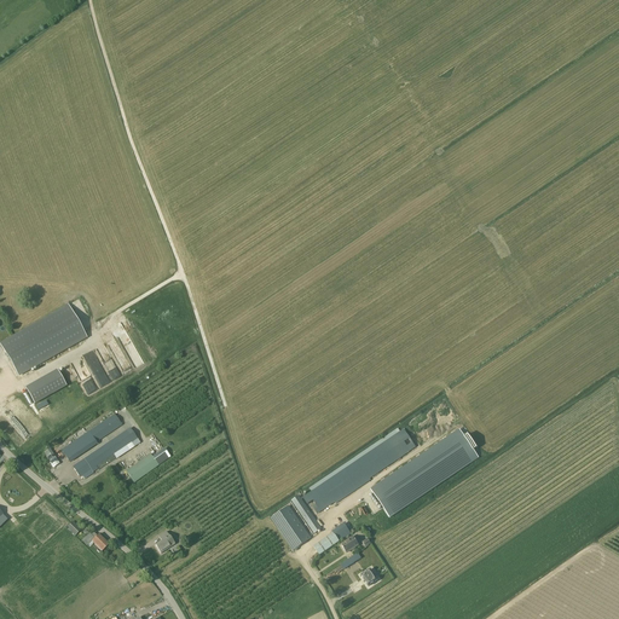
[(68,306),(0,343),(18,376),(86,337),(68,306)]
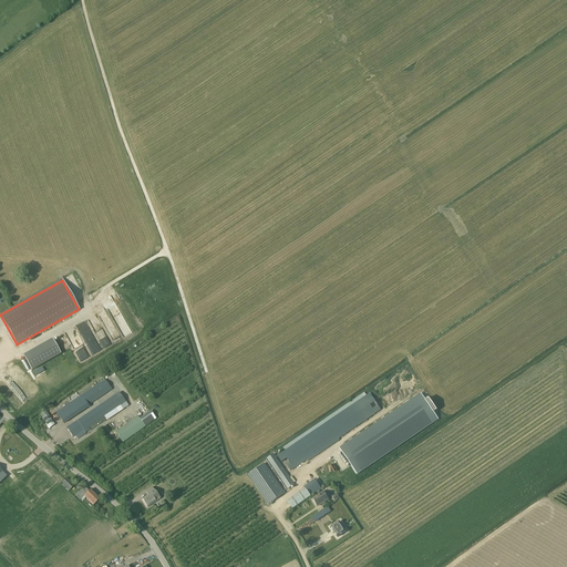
[(89,320),(99,340),(105,336),(96,317),(89,320)]
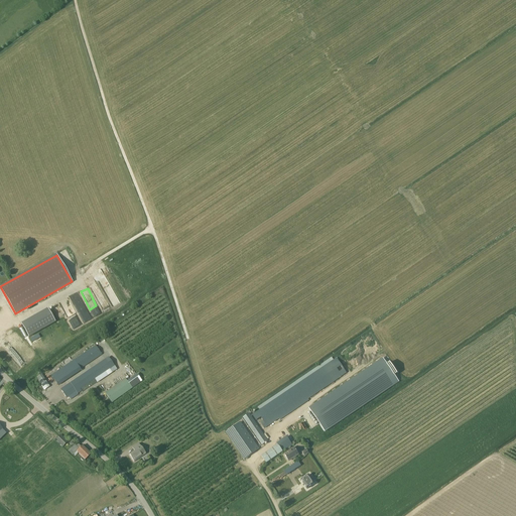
[(28,337),(33,335),(25,321),(21,324),(28,337)]
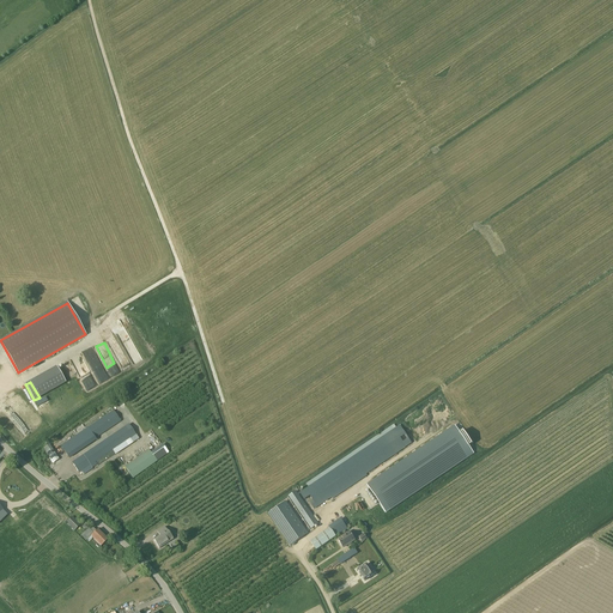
[(96,441),(95,438),(121,422),(114,411),(61,445),(68,459),(96,441)]
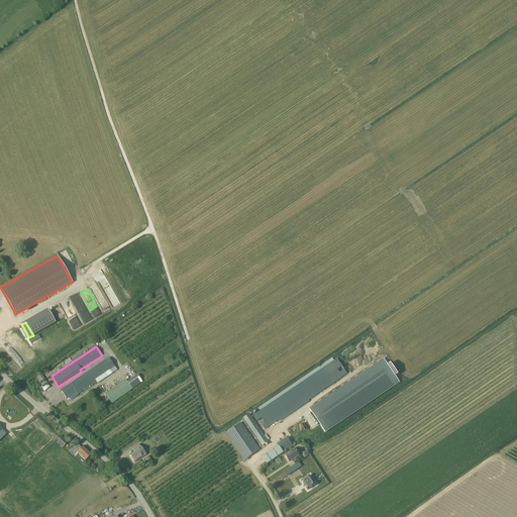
[(382,357),(308,407),(324,431),(398,381),(394,374),(397,372),(390,362),(387,364),(382,357)]
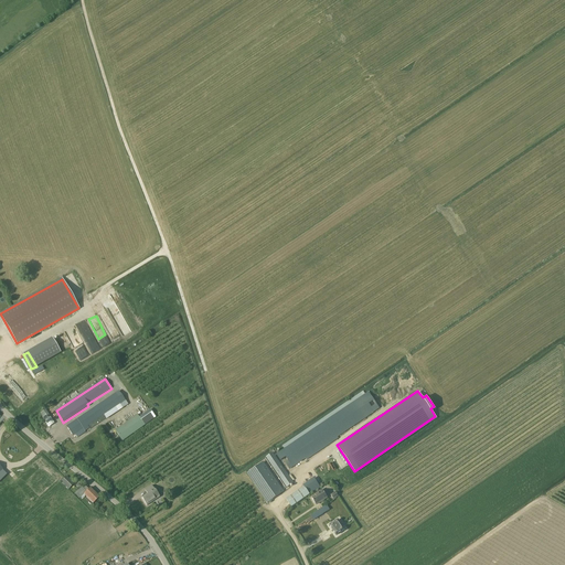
[(104,415),(121,404),(115,394),(66,426),(74,438),(88,428),(89,429),(106,418),(104,415)]
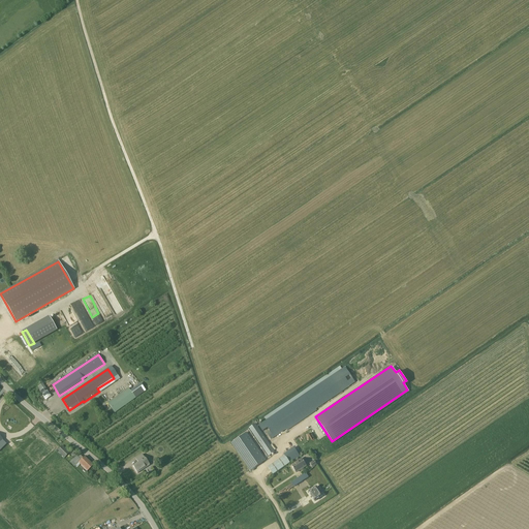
[(339,371),(258,425),(263,432),(266,431),(271,439),(349,386),(339,371)]
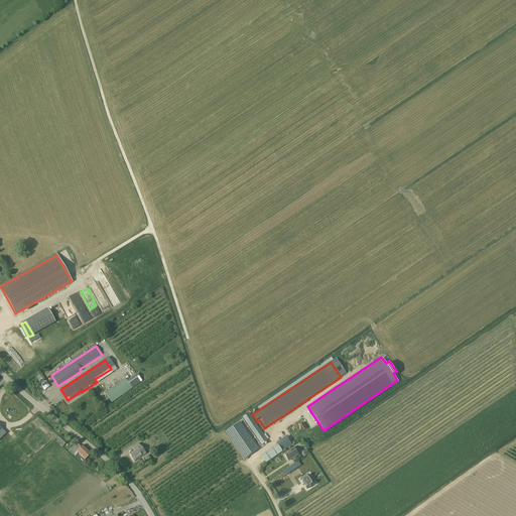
[(49,387),(41,374),(36,378),(45,393),(48,391),(47,389),(49,387)]
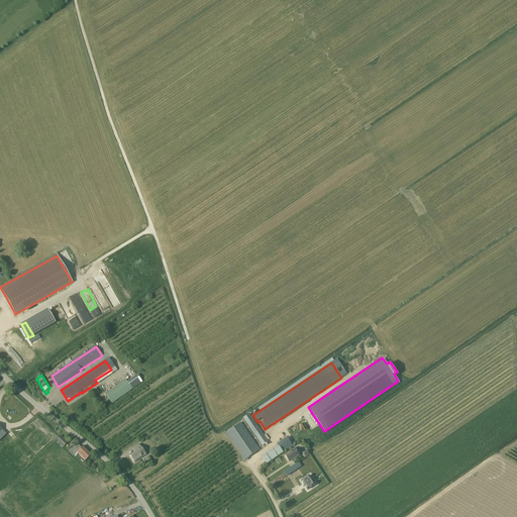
[(125,380),(105,394),(111,404),(132,390),(125,380)]
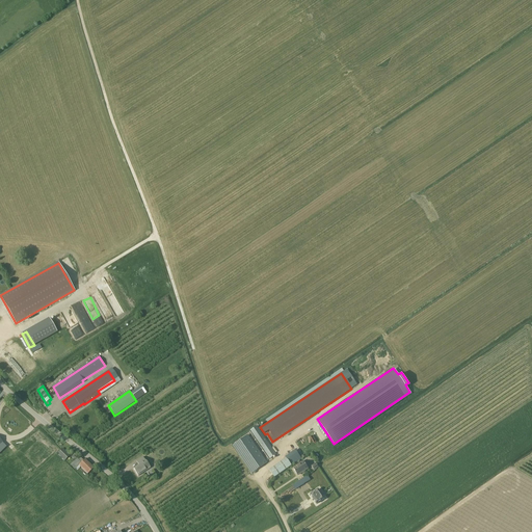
[(250,430),(270,458),(275,455),(257,426),(250,430)]
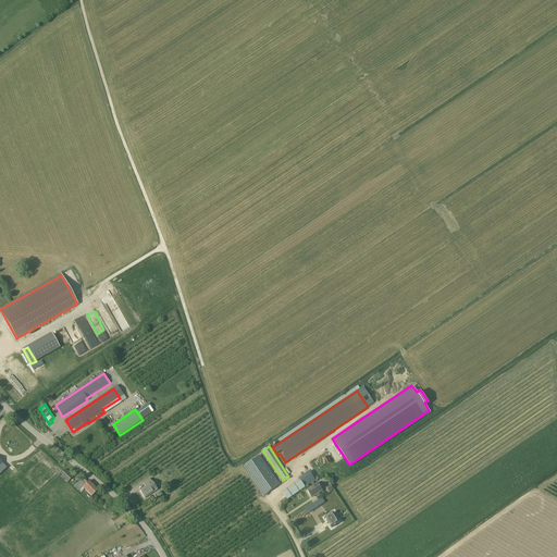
[(40,450),(36,455),(40,459),(46,455),(40,450)]
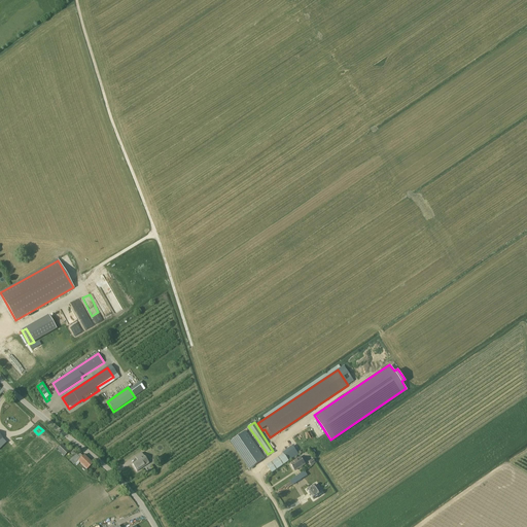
[(232,441),(231,442),(249,469),(251,468),(253,467),(252,466),(265,459),(264,457),(246,431),(232,441)]
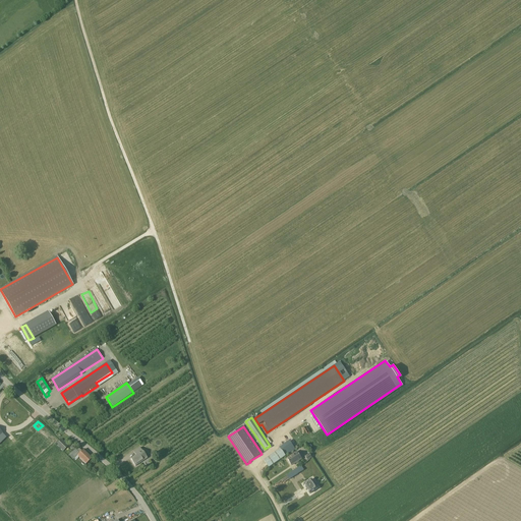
[(68,446),(61,440),(56,445),(63,451),(68,446)]
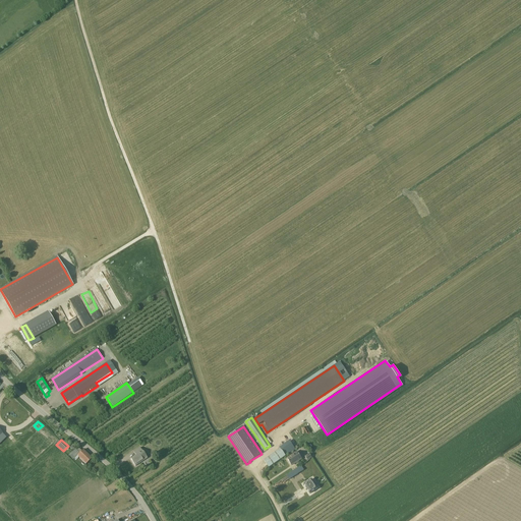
[(280,449),(264,460),(269,467),(285,457),(285,456),(295,450),(294,448),(290,441),(280,448),(280,449)]
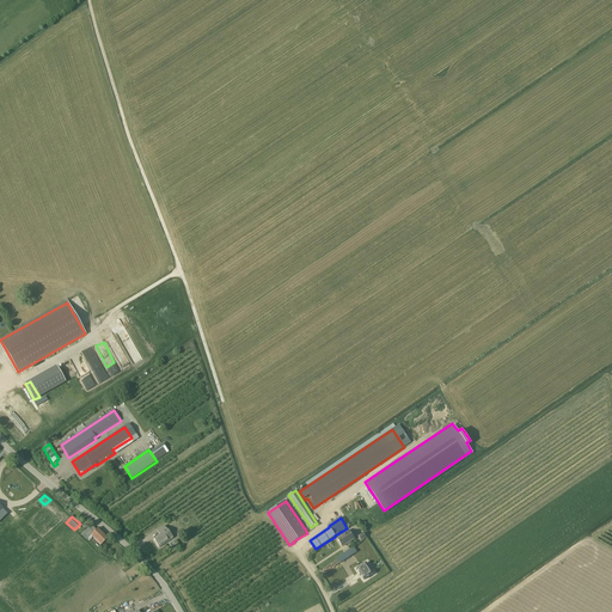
[(159,536),(153,539),(159,548),(173,538),(165,526),(157,532),(159,536)]
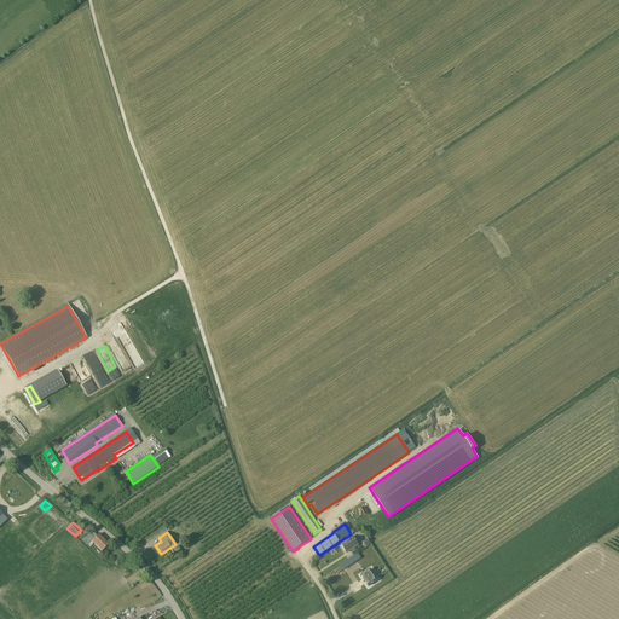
[(90,533),(84,539),(88,544),(92,542),(102,553),(109,545),(98,534),(94,539),(91,536),(90,533)]
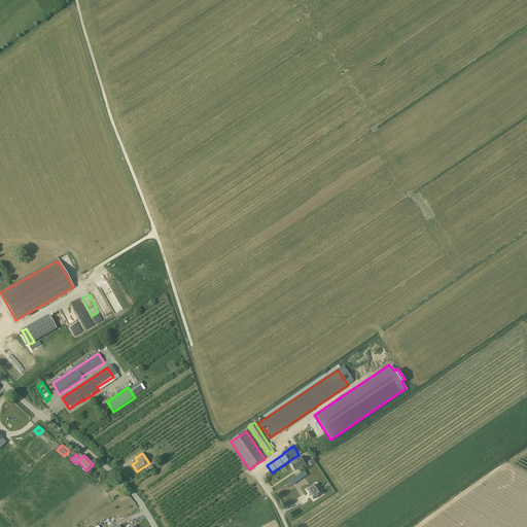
[(294,471),(305,464),(301,457),(290,464),(294,471)]
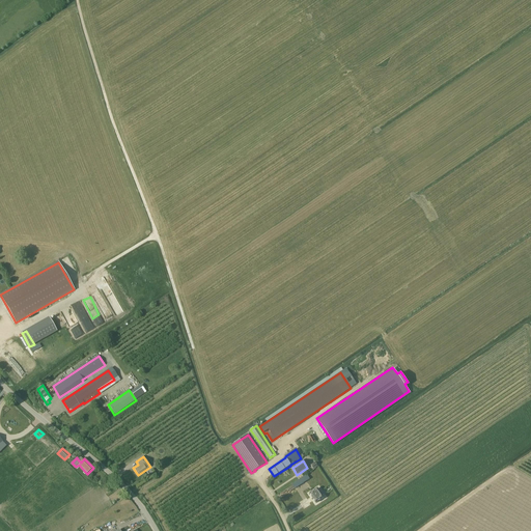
[(292,484),(296,490),(310,480),(307,475),(292,484)]
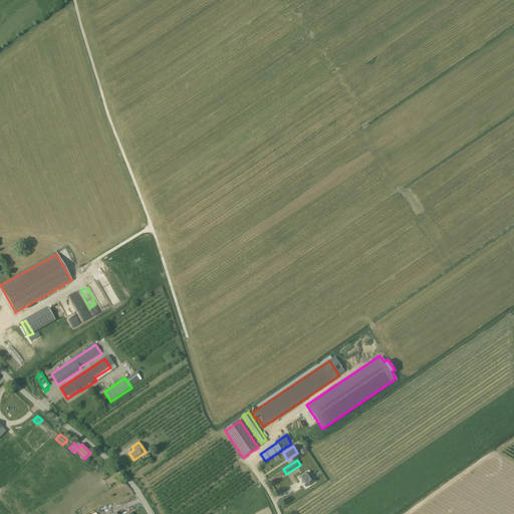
[(300,477),(306,486),(312,482),(306,473),(300,477)]
